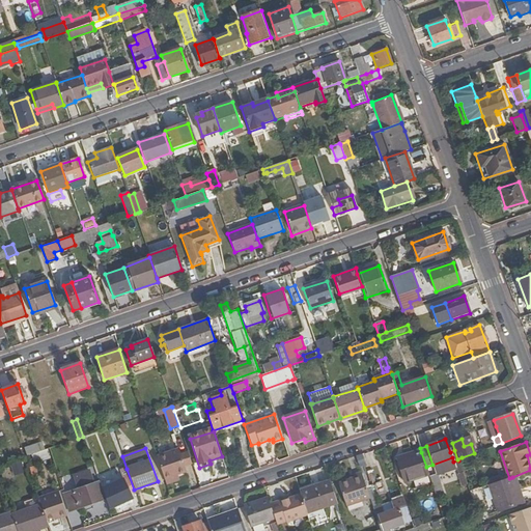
[(184,465),(179,451),(178,448),(156,455),(165,483),(172,480),(171,475),(176,474),(186,470),(184,465)]
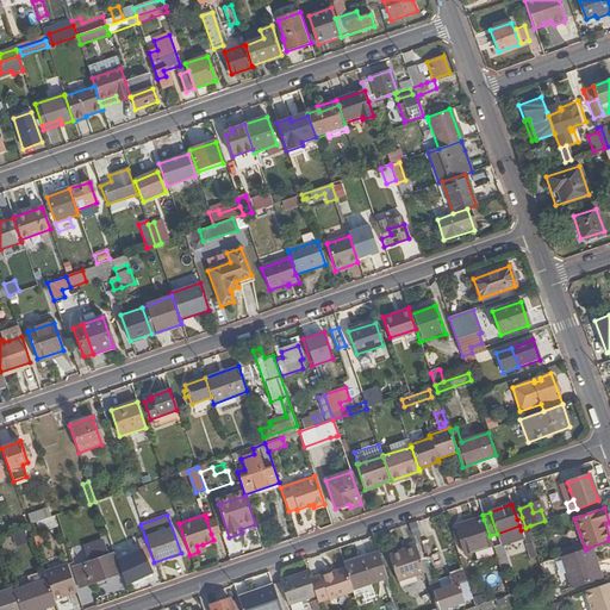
[(54,516),(36,522),(39,533),(57,527),(54,516)]
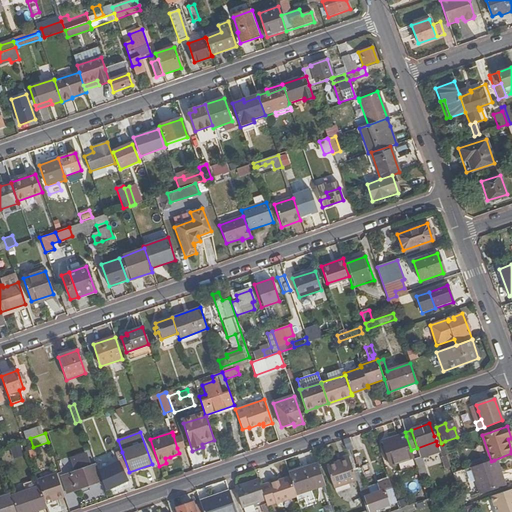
[(184,446),(180,433),(173,435),(177,448),(184,446)]
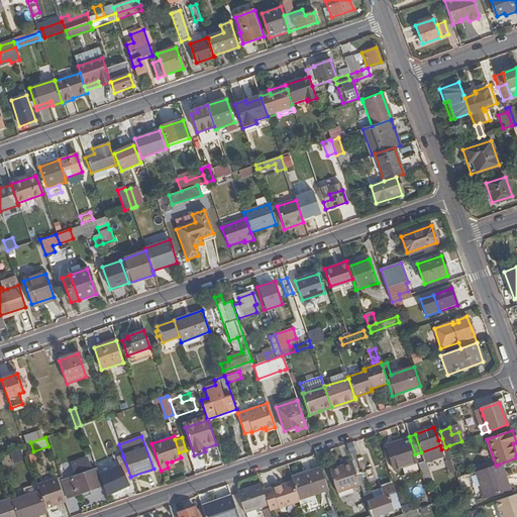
[(415,454),(410,440),(401,443),(400,441),(386,446),(394,470),(418,461),(415,454)]
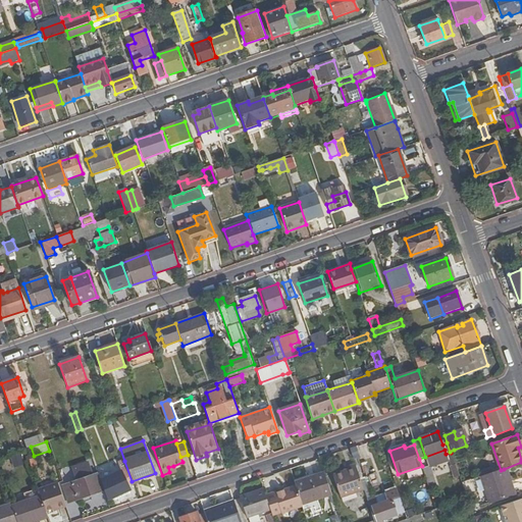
[(445,450),(425,457),(428,466),(448,459),(446,454),(445,450)]
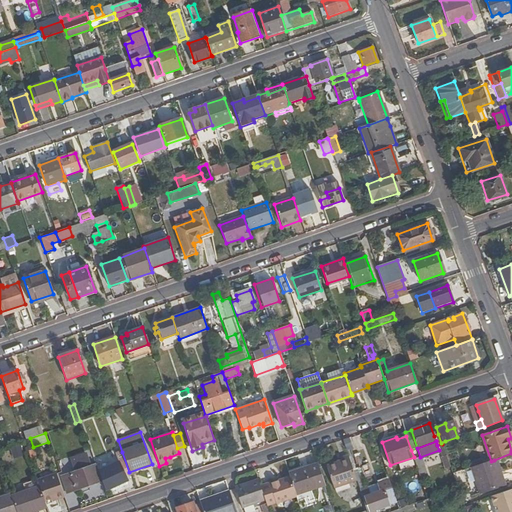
[(20,444),(10,447),(13,458),(23,455),(20,444)]
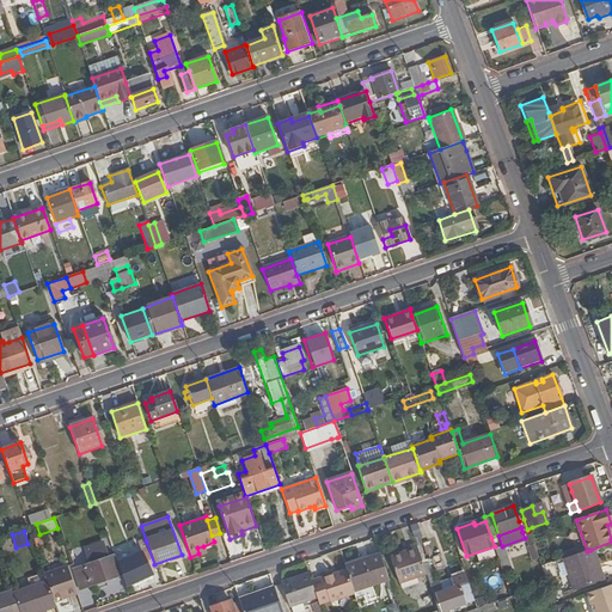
[(528,531),(522,532),(525,538),(530,550),(534,549),(528,532),(528,531)]
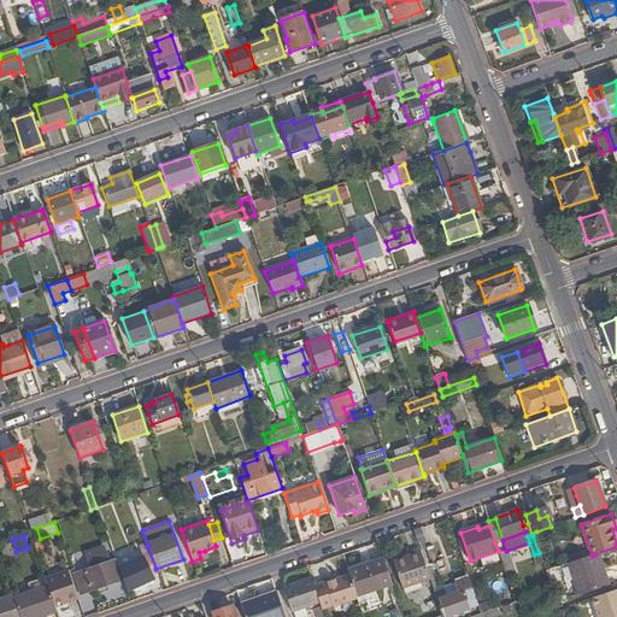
[(150,573),(157,570),(156,569),(147,545),(140,547),(141,548),(145,558),(144,558),(148,569),(150,573)]
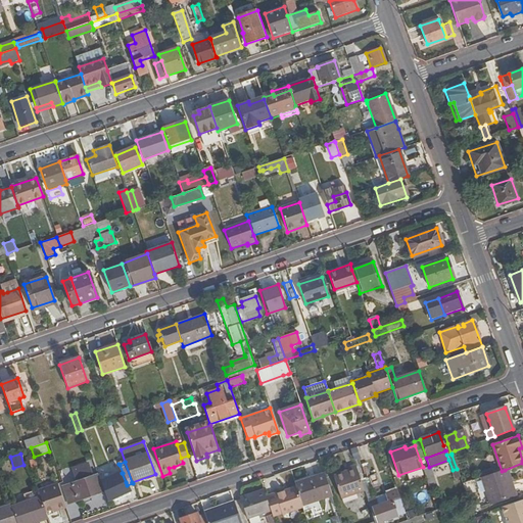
[(365,490),(357,467),(334,475),(341,498),(365,490)]
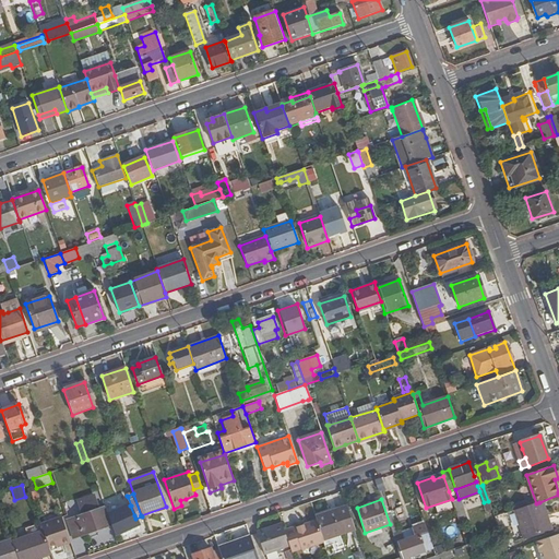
[(459,499),(452,501),(460,524),(466,522),(459,499)]
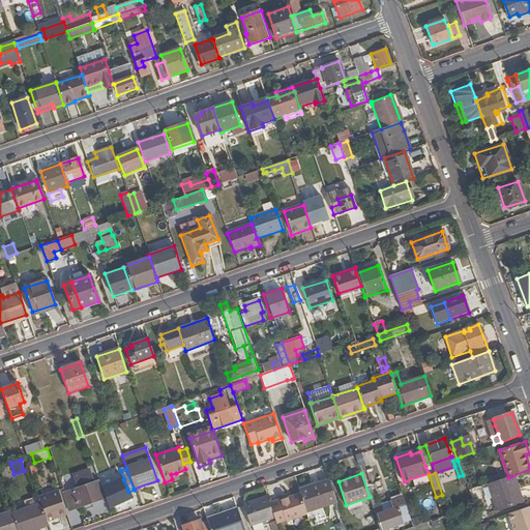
[(92,483),(90,476),(78,480),(81,488),(63,494),(68,511),(104,499),(97,482),(92,483)]
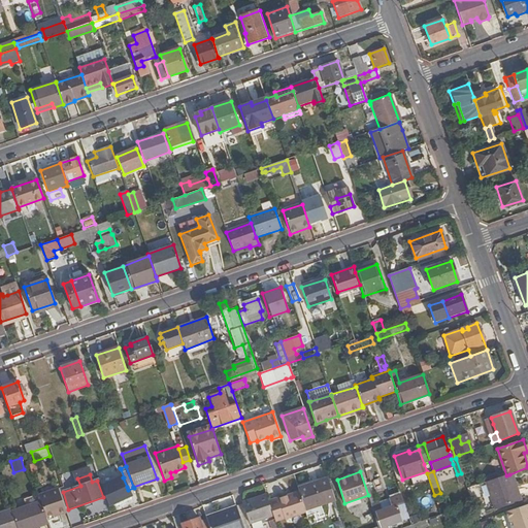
[(518,501),(509,474),(506,475),(486,482),(495,509),(518,501)]
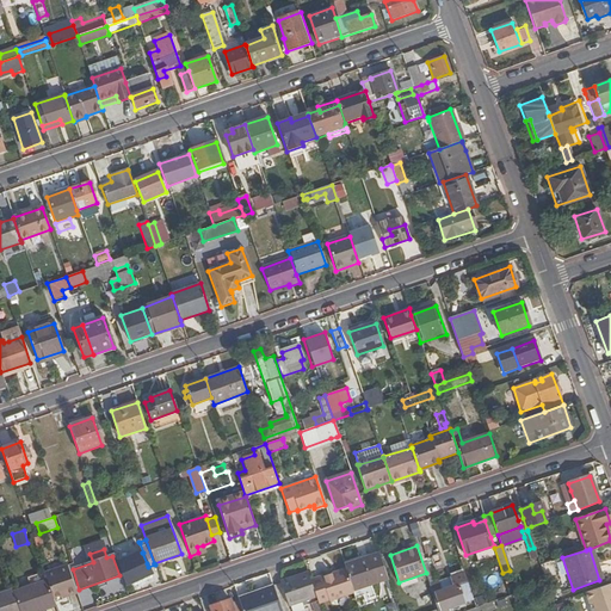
[(142,553),(127,560),(128,565),(140,560),(142,565),(147,563),(142,553)]
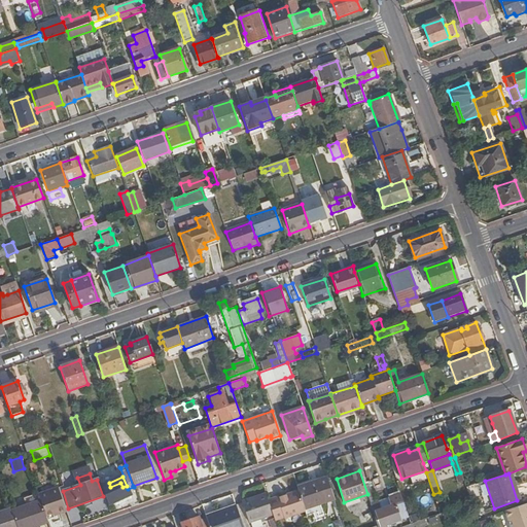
[(335,499),(327,478),(297,489),(297,490),(305,510),(335,499)]
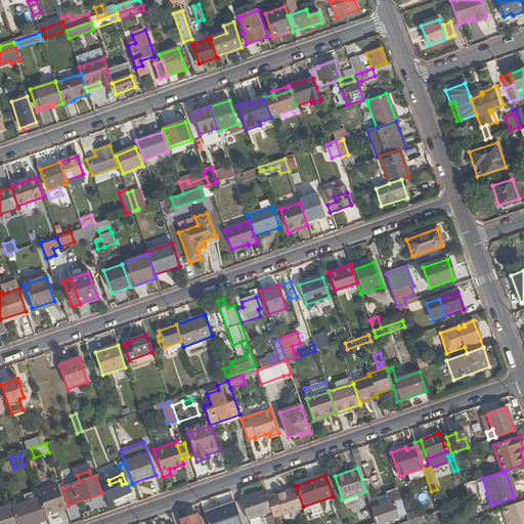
[(130,492),(127,486),(126,483),(122,484),(120,480),(110,484),(108,480),(101,483),(107,503),(130,492)]
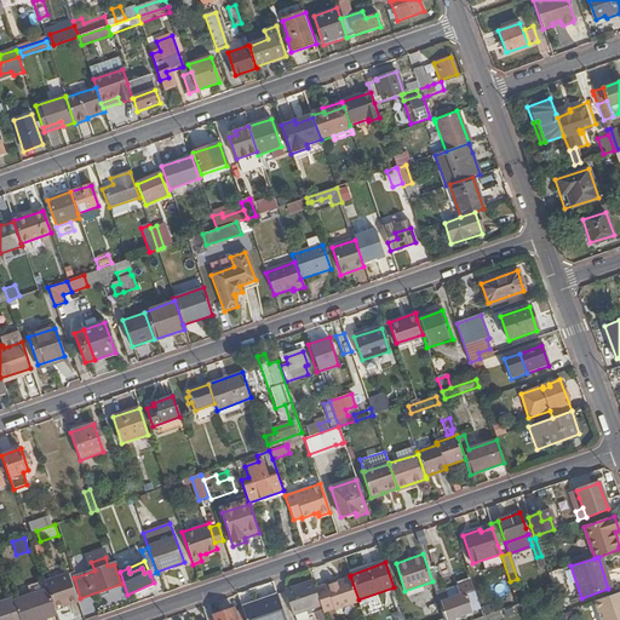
[(552,572),(547,574),(554,590),(558,587),(552,572)]
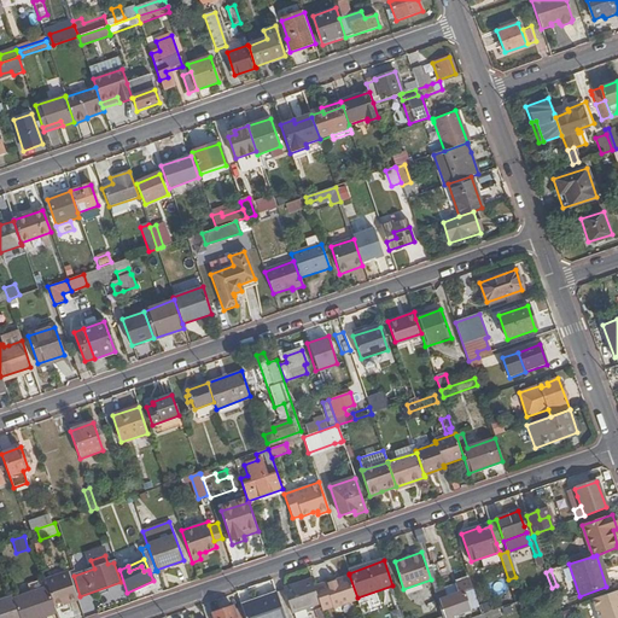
[(68,572),(45,581),(47,587),(53,606),(68,601),(68,604),(77,601),(68,572)]
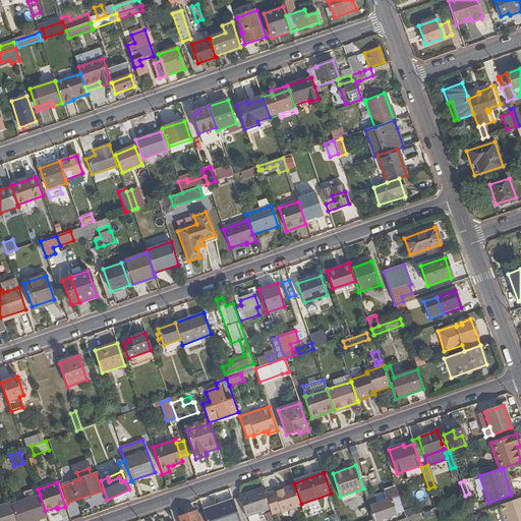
[(281,512),(301,505),(301,504),(294,484),(275,490),(275,489),(264,493),(269,509),(271,514),(281,511),(281,512)]
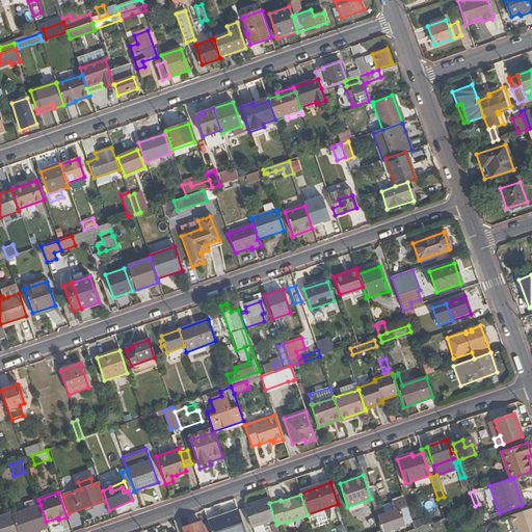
[(251,528),(274,520),(269,503),(268,499),(244,507),(251,528)]
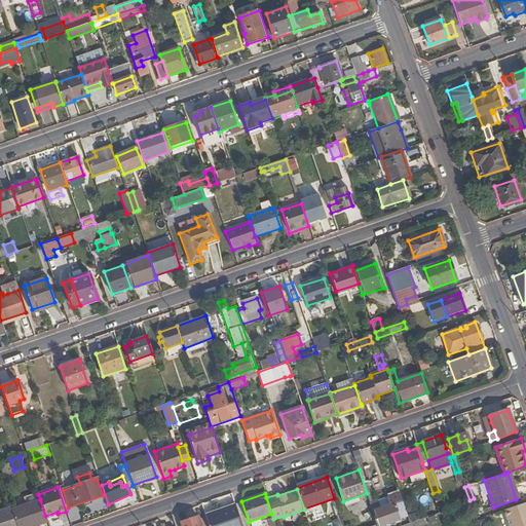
[(408,517),(400,493),(387,497),(390,504),(380,508),(379,503),(371,505),(378,525),(384,525),(387,525),(386,524),(408,517)]
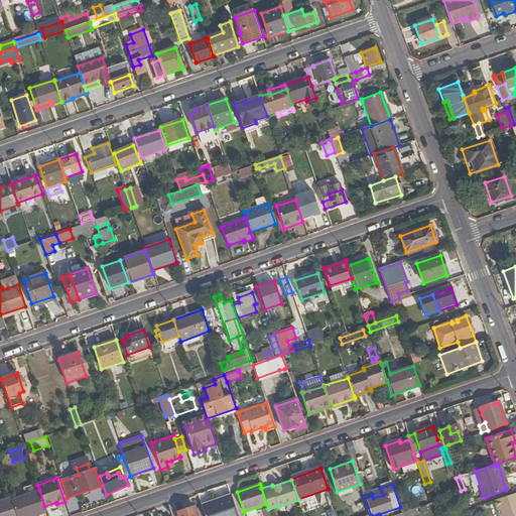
[(39,490),(10,500),(15,515),(34,515),(46,511),(44,506),(39,490)]
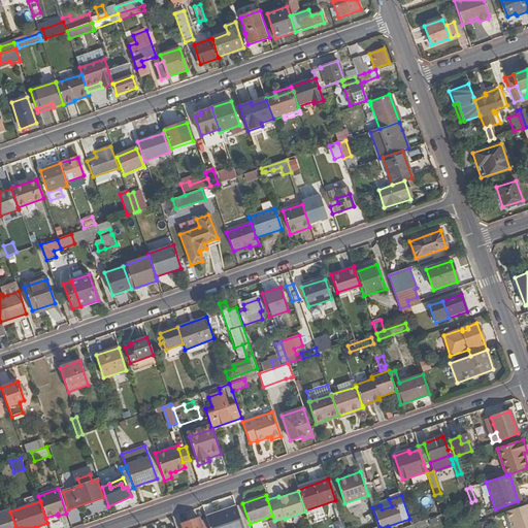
[(331,503),(324,505),(327,516),(334,514),(331,503)]
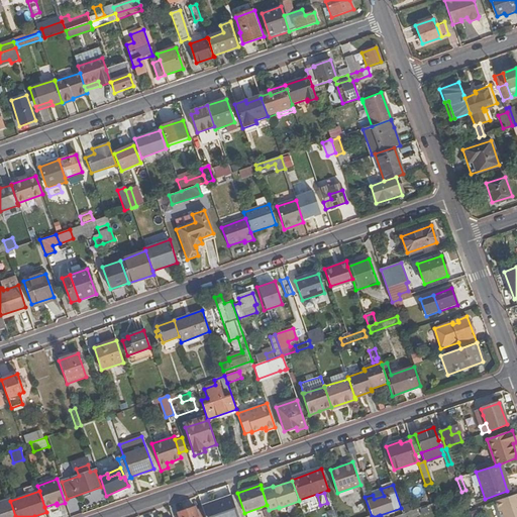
[(516,516),(516,493),(495,501),(500,516),(516,516)]
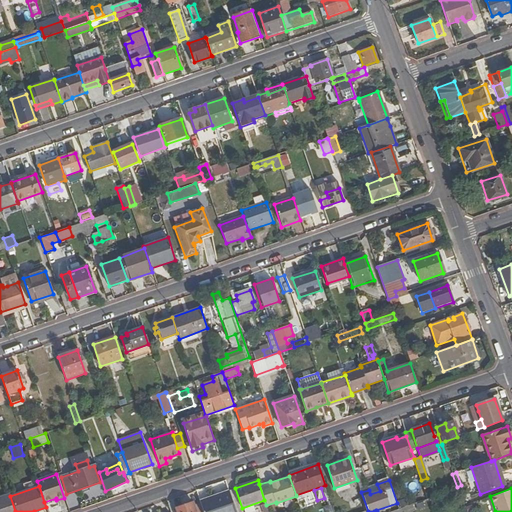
[(202,511),(235,511),(229,492),(199,502),(200,504),(202,511)]
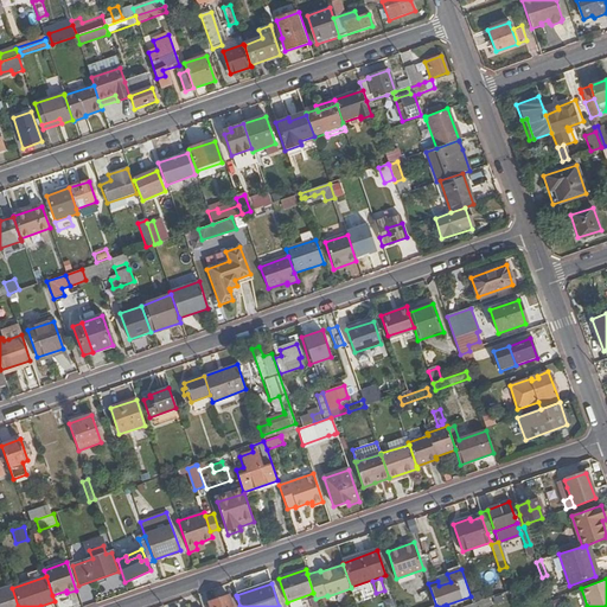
[(12,587),(0,590),(0,606),(18,606),(12,588),(12,587)]
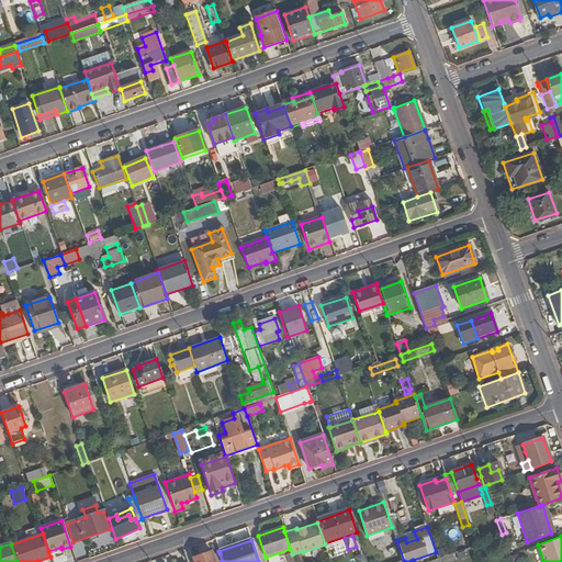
[(448,546),(436,549),(439,557),(451,553),(448,546)]
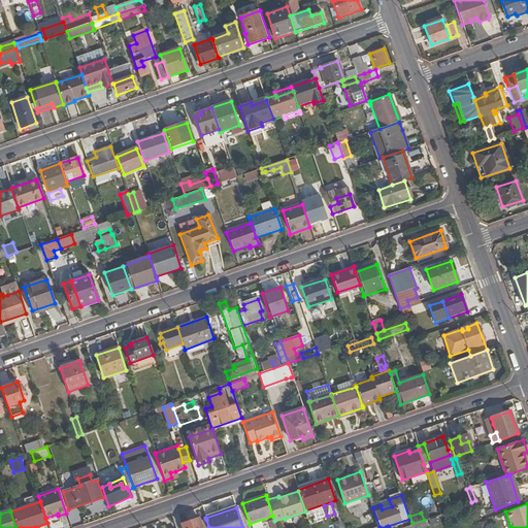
[(321,515),(314,517),(317,525),(317,527),(318,527),(325,526),(321,515)]
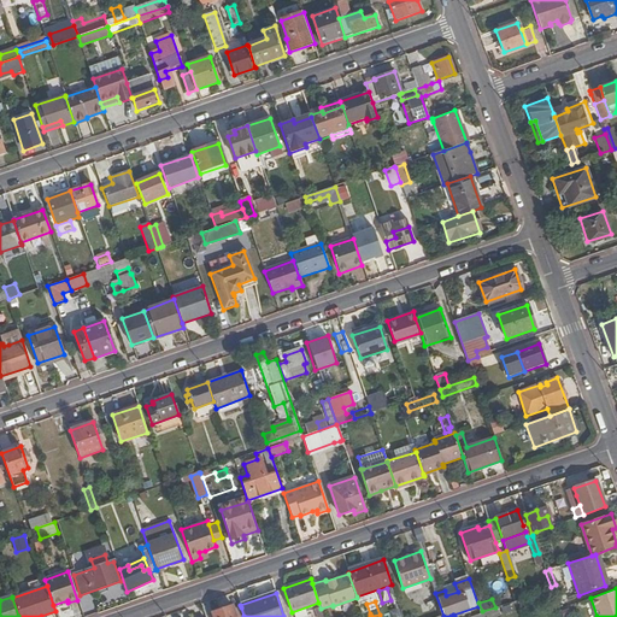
[(235,616),(234,610),(233,606),(212,612),(213,616),(235,616)]
